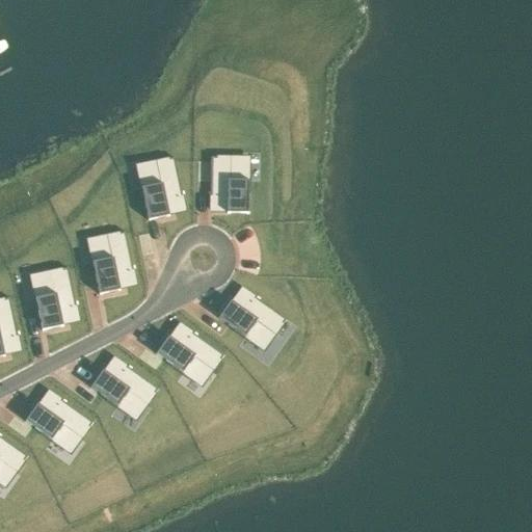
[(167,206),(186,203),(180,168),(178,157),(158,160),(161,180),(147,182),(153,213),(168,211),(167,206)]
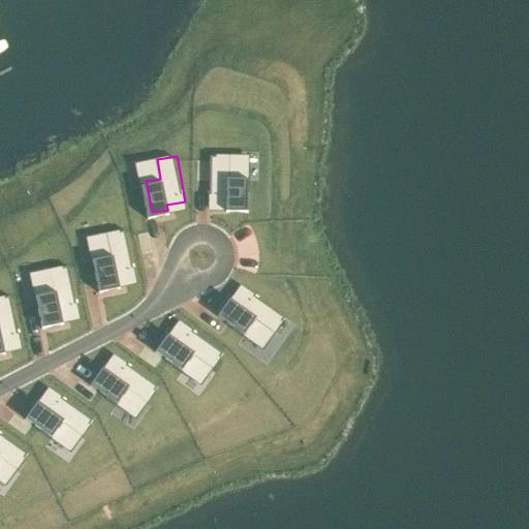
[(214,160),(214,206),(230,206),(230,210),(244,210),(245,178),(229,178),(229,160),(214,160)]
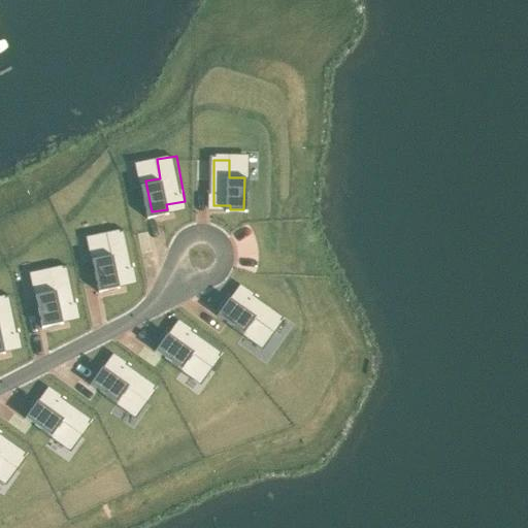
[(132,277),(123,221),(105,224),(110,256),(95,259),(100,290),(120,287),(119,279),(132,277)]
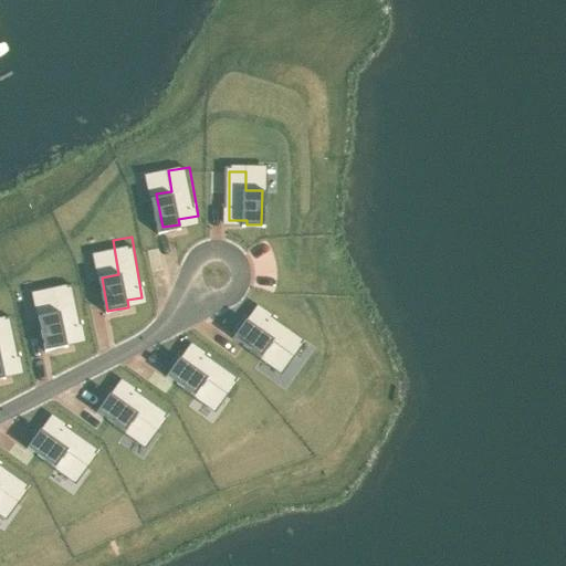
[(76,273),(55,278),(61,312),(39,316),(46,355),(72,350),(70,338),(87,335),(76,273)]
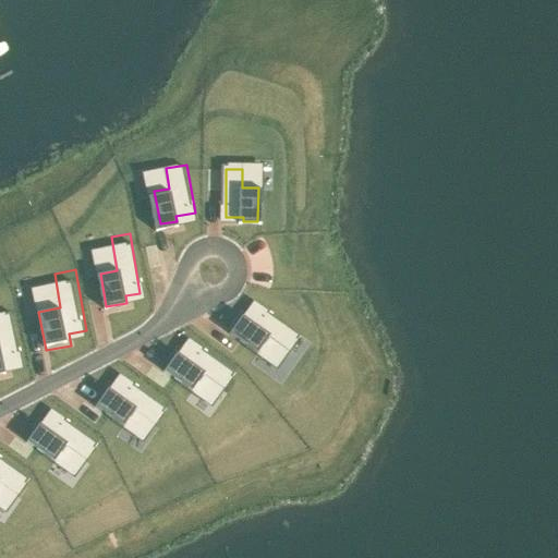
[(255,301),(231,334),(258,353),(269,339),(284,350),(299,331),(255,301)]
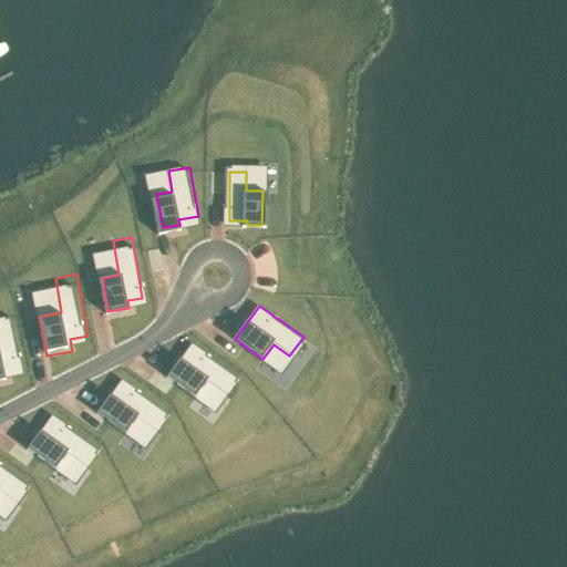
[(11,317),(0,319),(0,387),(6,387),(3,378),(23,373),(11,317)]
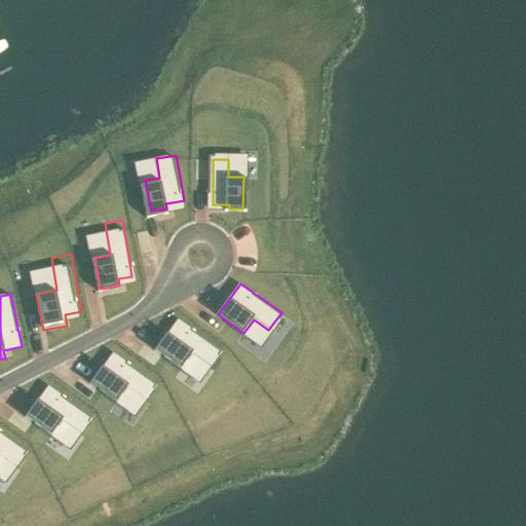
[(180,321),(168,337),(164,335),(155,349),(182,368),(192,352),(214,367),(225,351),(180,321)]
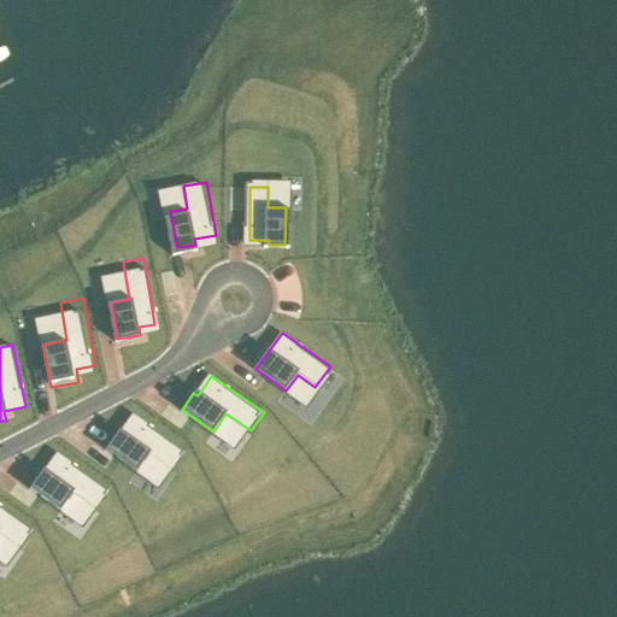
[(137,415),(123,435),(115,429),(101,448),(137,474),(150,456),(176,474),(191,452),(137,415)]
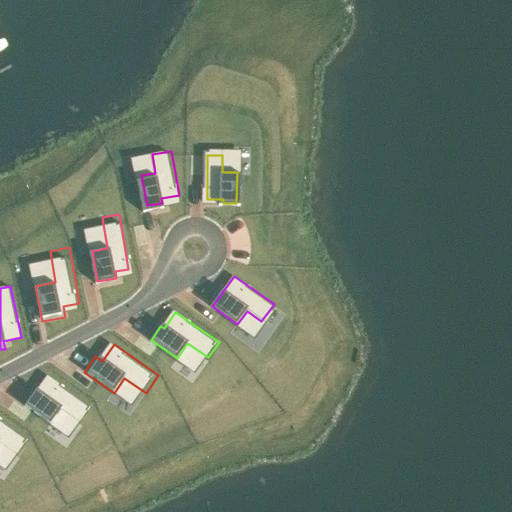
[(34,390),(19,411),(52,434),(64,418),(85,432),(99,412),(50,377),(39,393),(34,390)]
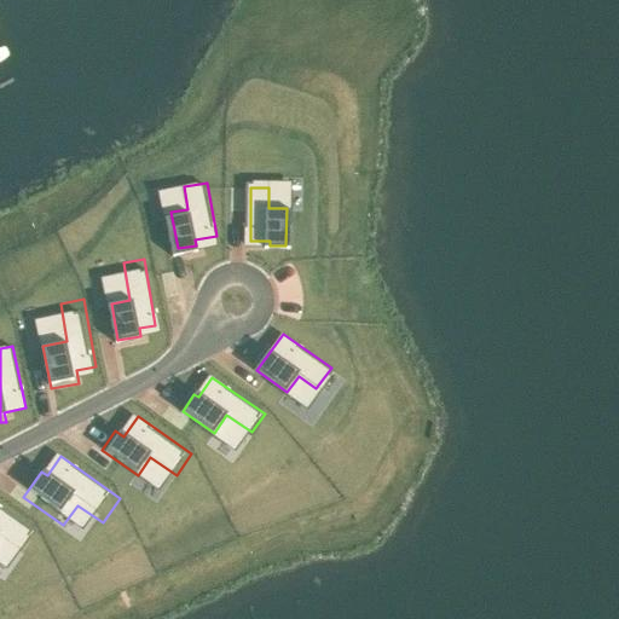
[(0,545),(3,548),(25,565),(44,541),(0,509),(0,545)]
